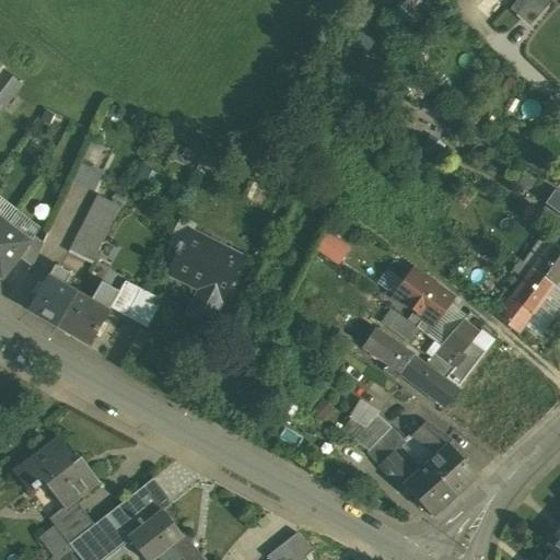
[(404,0),(395,11),(409,25),(418,15),(410,10),(418,0),(404,0)]
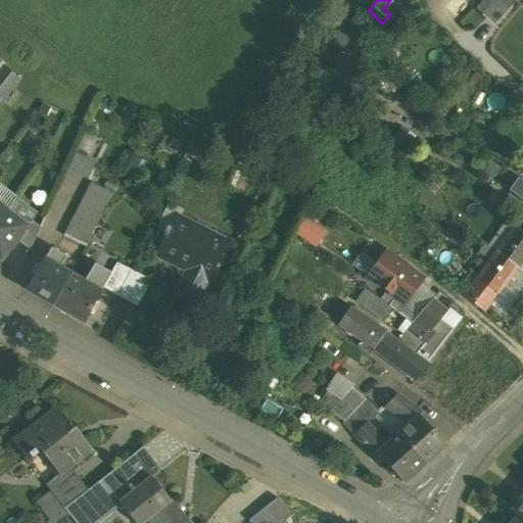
[(484,0),(479,8),(500,25),(517,0),(484,0)]
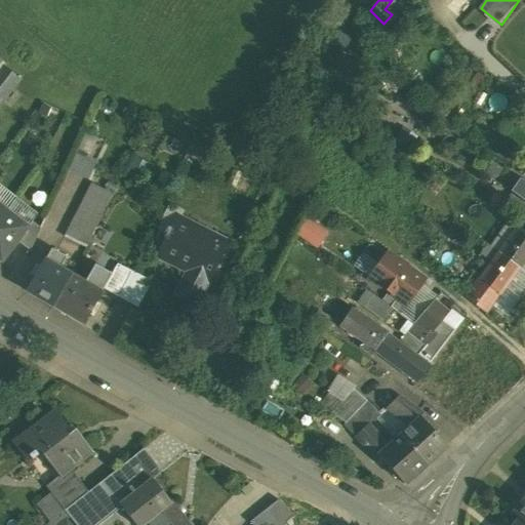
[(0,74),(0,107),(21,81),(5,69),(0,74)]
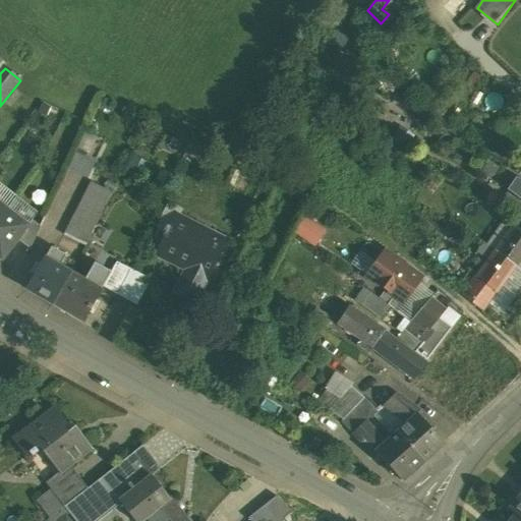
[(369,129),(354,119),(350,125),(365,135),(369,129)]
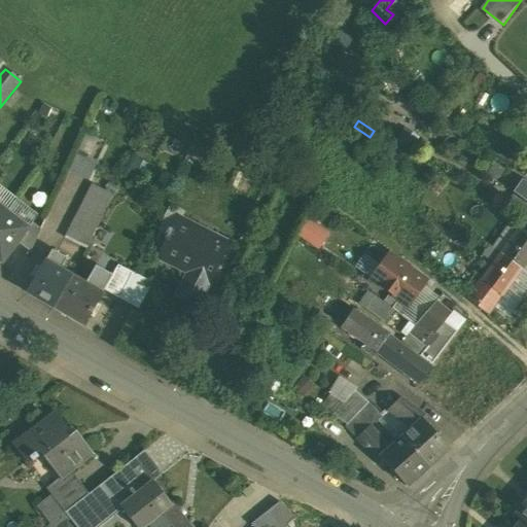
[(88,156),(77,152),(68,171),(78,176),(88,157),(88,156)]
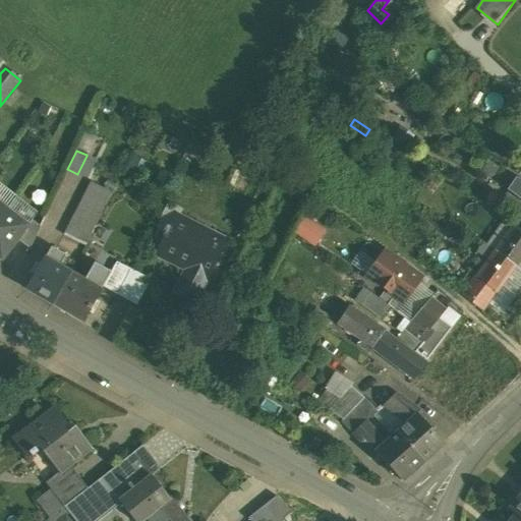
[(87,156),(77,174),(88,178),(96,160),(87,156)]
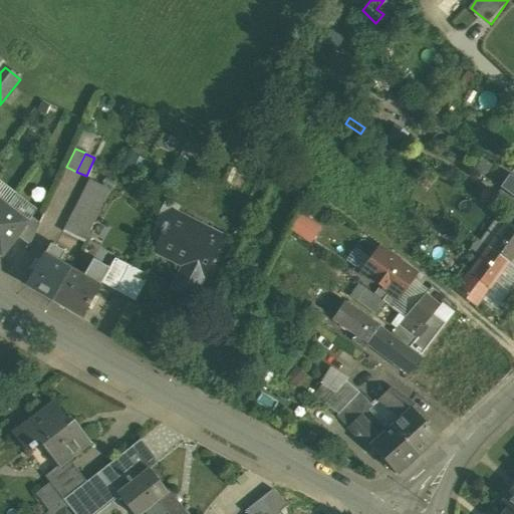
[(437,177),(428,170),(422,178),(432,185),(437,177)]
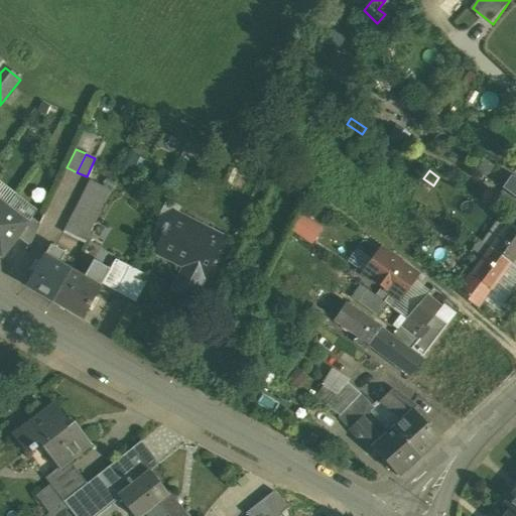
[(515,178),(511,176),(503,187),(515,197),(515,178)]
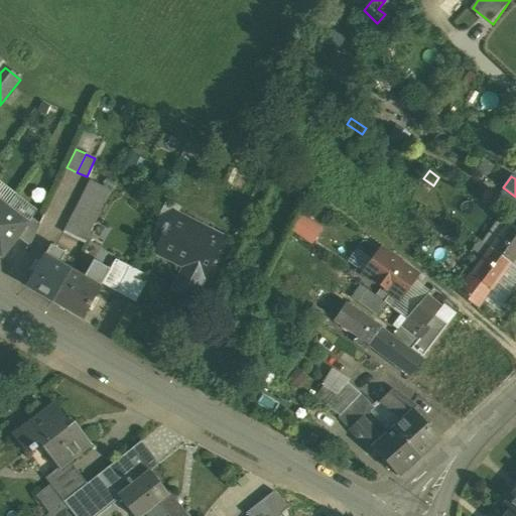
[(91,180),(63,233),(84,243),(111,190),(91,180)]
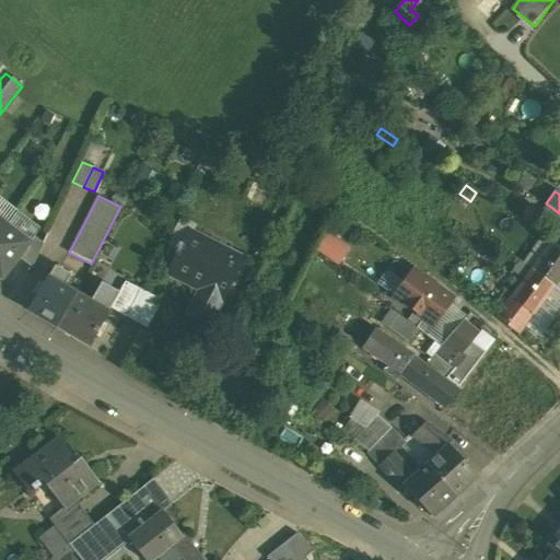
[(7,225),(0,233),(0,278),(1,279),(18,258),(30,243),(7,225)]
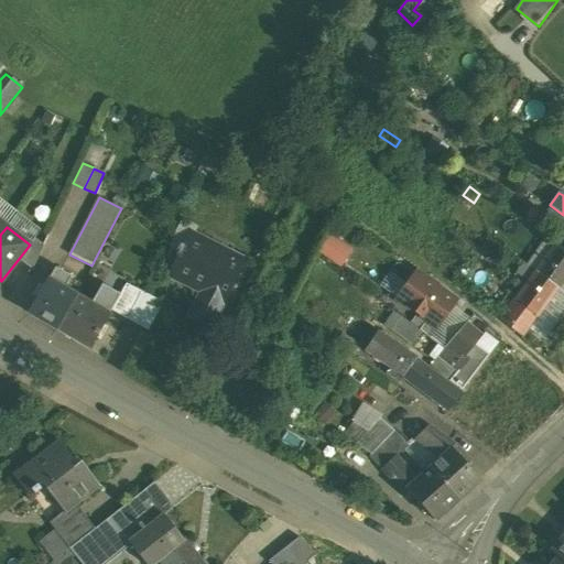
[(343,267),(355,248),(332,232),(320,251),(343,267)]
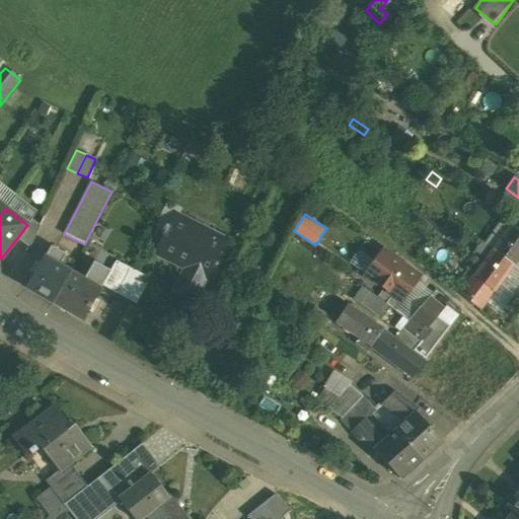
[(224,240),(173,215),(168,226),(165,225),(162,230),(165,231),(158,245),(189,261),(172,292),(193,302),(205,279),(207,280),(224,240)]
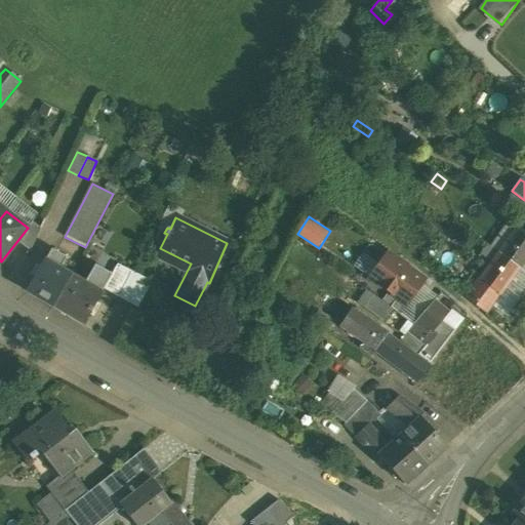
[(28,228),(16,242),(30,251),(40,229),(32,223),(28,228)]
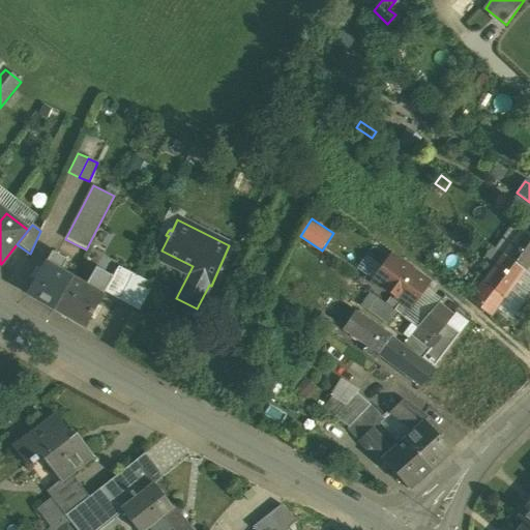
[(529,238),(522,231),(504,256),(524,271),(529,262),(529,238)]
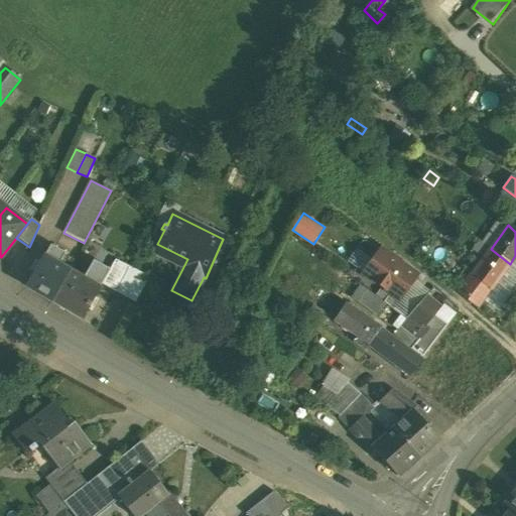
[(66,252),(50,244),(43,255),(58,264),(66,252)]
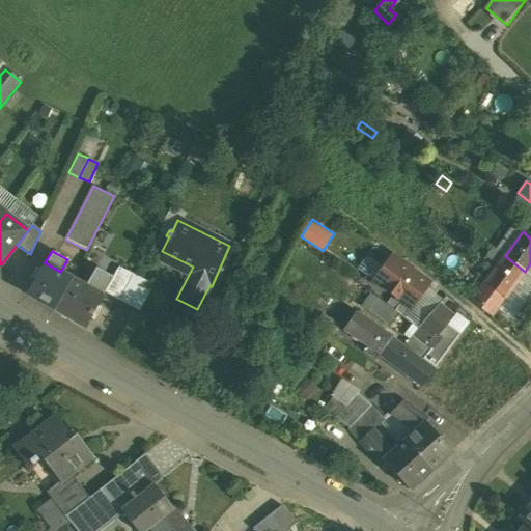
[(525,272),(505,256),(486,281),(505,297),(525,272)]
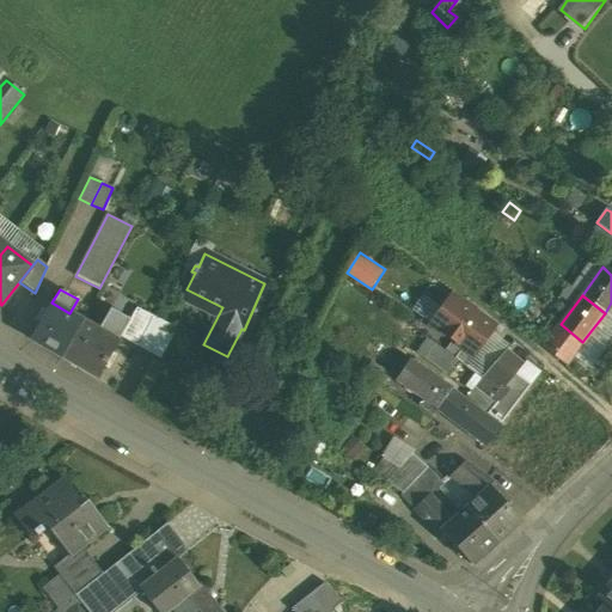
[(482,319),(451,297),(430,324),(473,355),(493,329),(482,320),(482,319)]
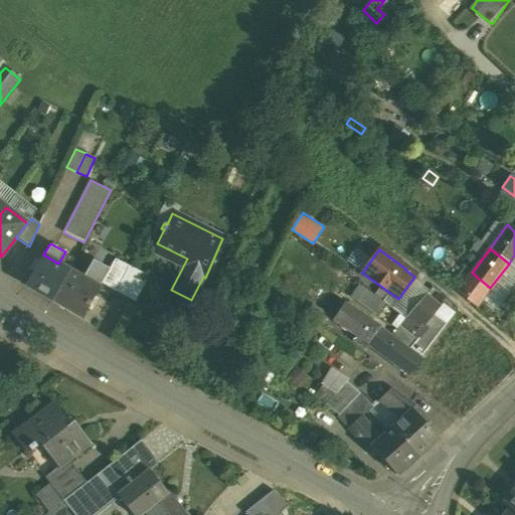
[(43,254),(40,262),(35,260),(29,269),(34,272),(26,287),(51,301),(69,270),(58,264),(43,254)]
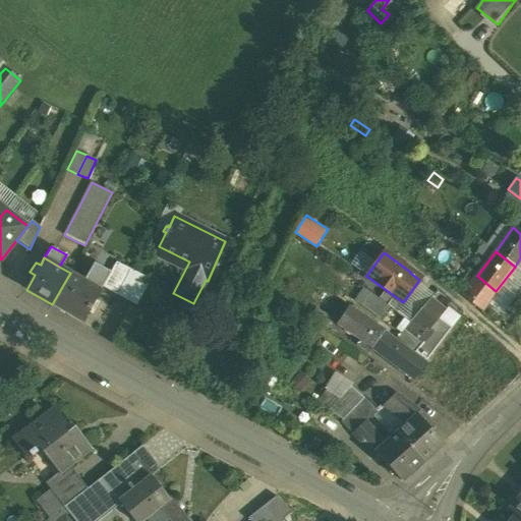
[(130,269),(117,261),(103,285),(117,293),(126,277),(130,269)]
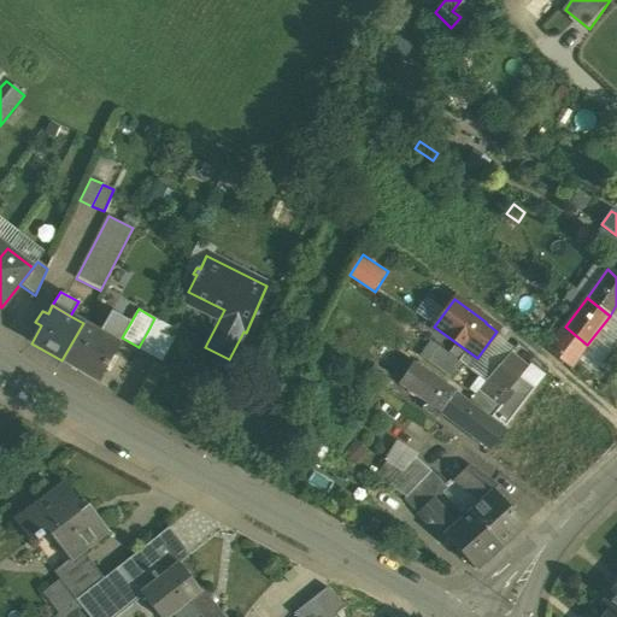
[(616,321),(610,316),(587,345),(565,327),(547,350),(570,368),(577,359),(594,372),(605,357),(600,353),(606,345),(612,348),(616,341),(616,321)]
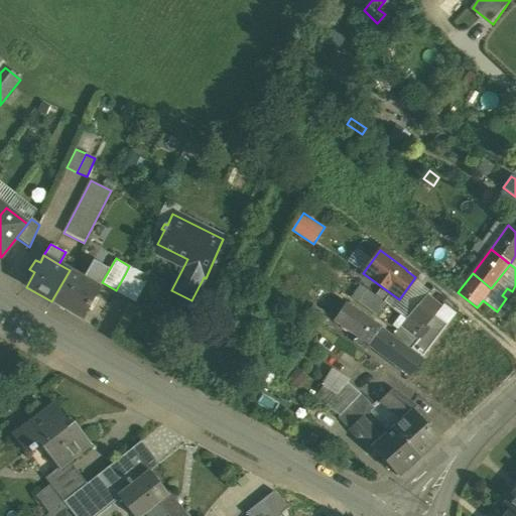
[(149,277),(129,266),(125,274),(116,290),(135,301),(149,277)]
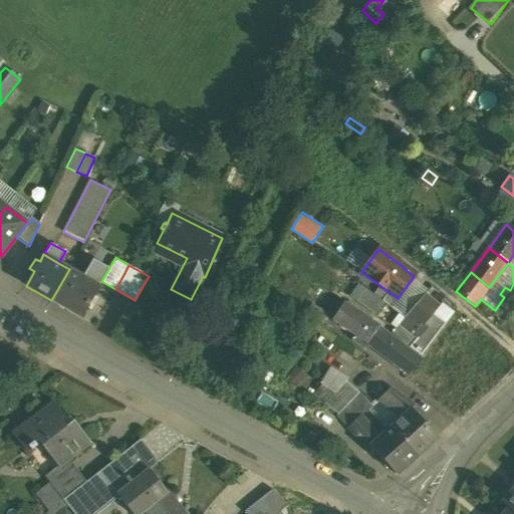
[(69,269),(51,300),(80,317),(98,285),(69,269)]
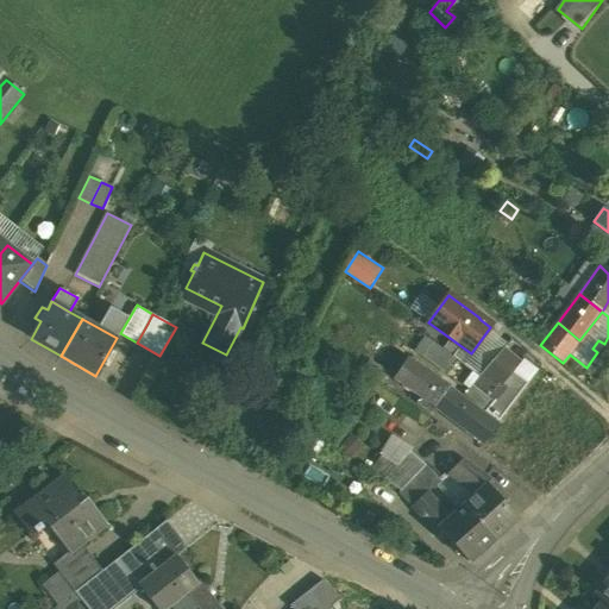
[(449,355),(432,343),(422,357),(439,369),(449,355)]
